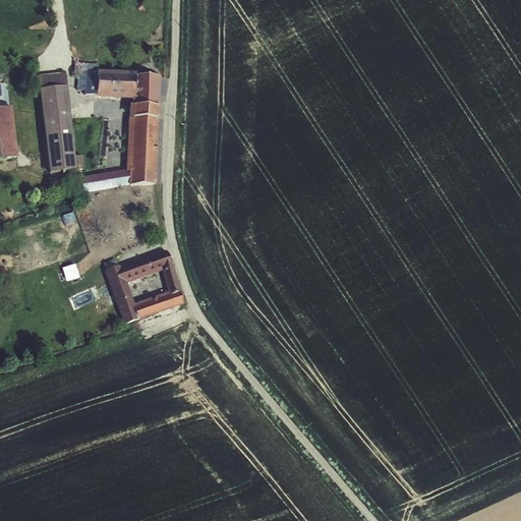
[(81,185),(156,189),(161,74),(98,71),(99,63),(81,63),(80,80),(92,80),(91,98),(129,99),(125,174),(82,172),(81,185)]
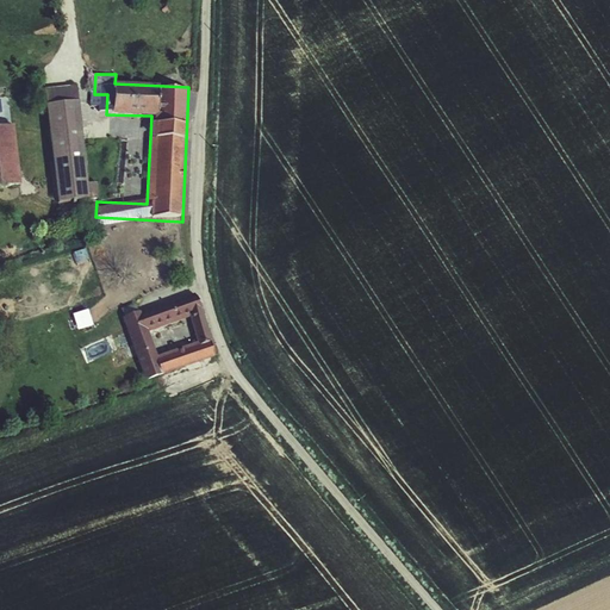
[(44,87),(51,201),(85,199),(76,85),(44,87)]
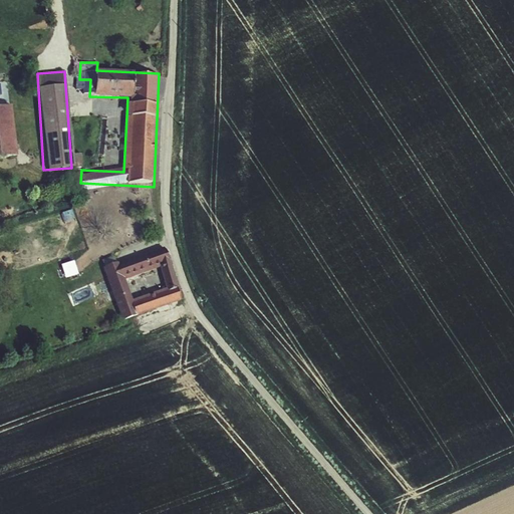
[(0,155),(15,155),(11,105),(0,105),(0,155)]
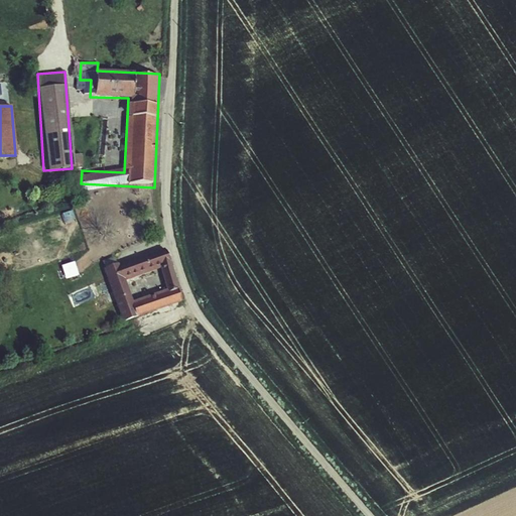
[(165,249),(109,266),(125,319),(182,302),(165,249)]
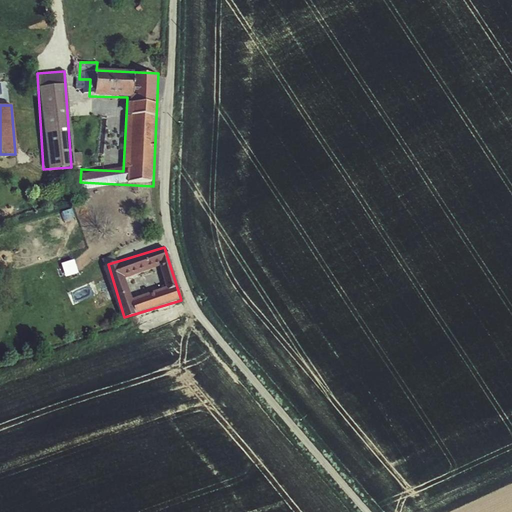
[(61,263),(65,276),(77,272),(74,260),(61,263)]
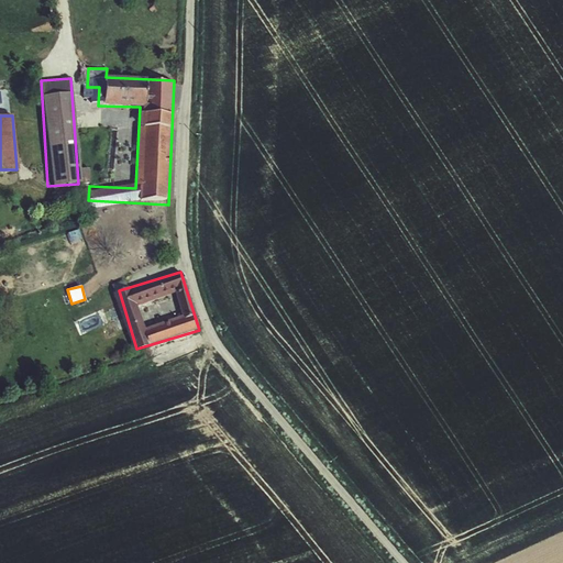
All buildings are outlined.
